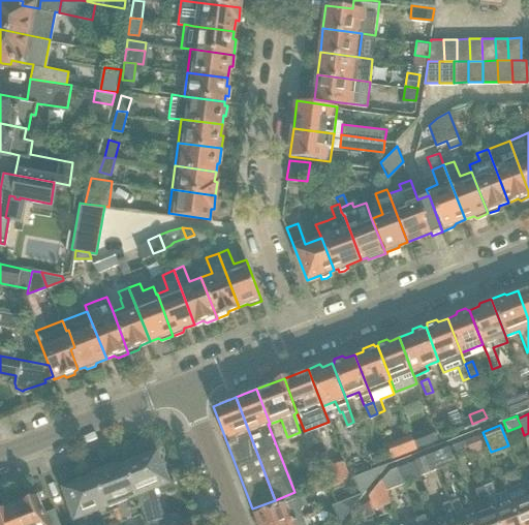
[(433,426),(411,434),(416,446),(438,438),(433,426)]
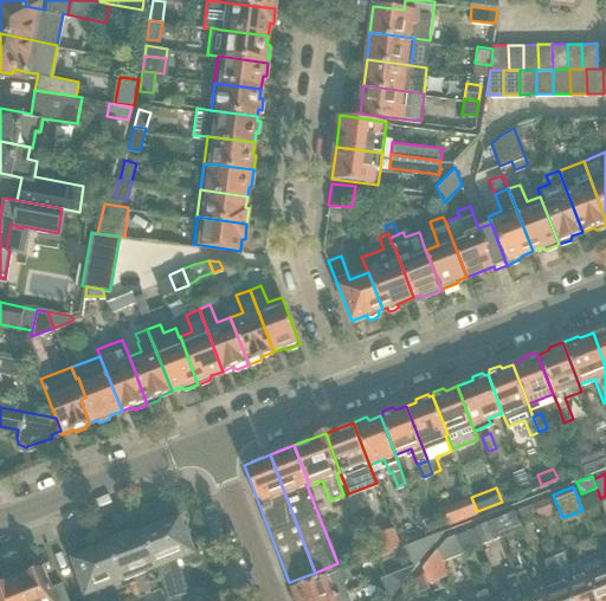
[(535,501),(534,502),(539,516),(541,515),(554,510),(548,497),(548,496),(535,501)]
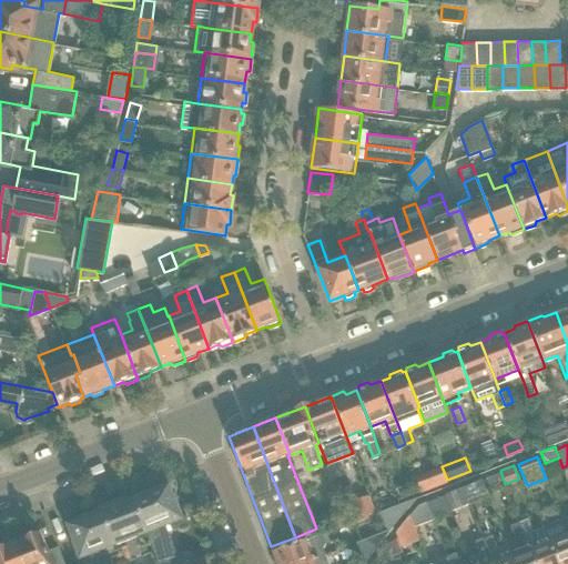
[(442,466),(416,476),(422,490),(423,490),(447,480),(442,466)]
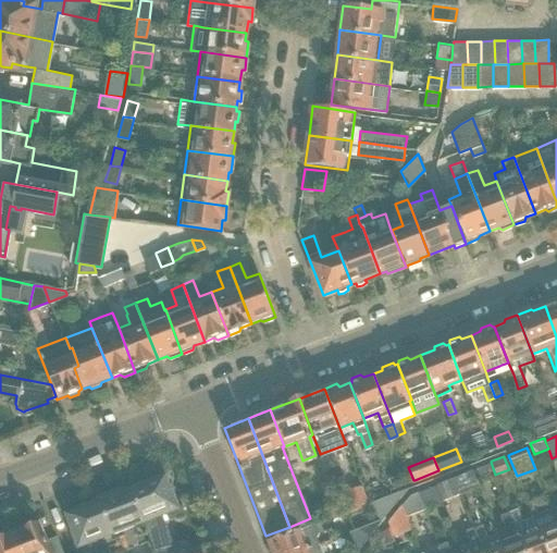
[(491,462),(477,467),(482,480),(495,475),(491,462)]
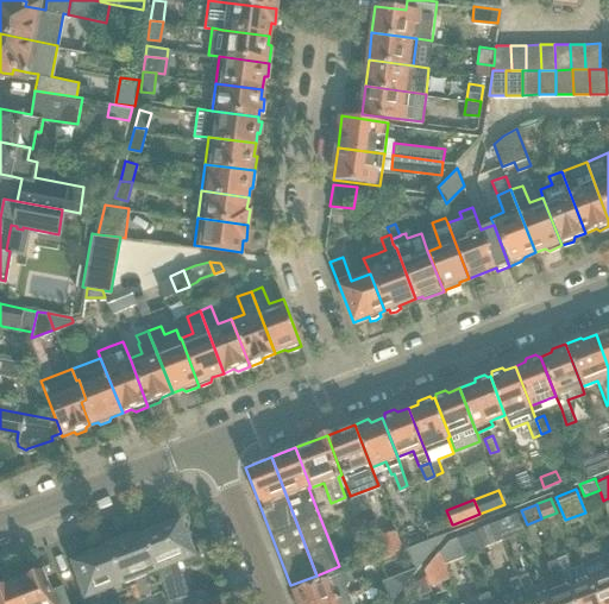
[(518,511),(497,520),(504,538),(525,529),(523,526),(518,511)]
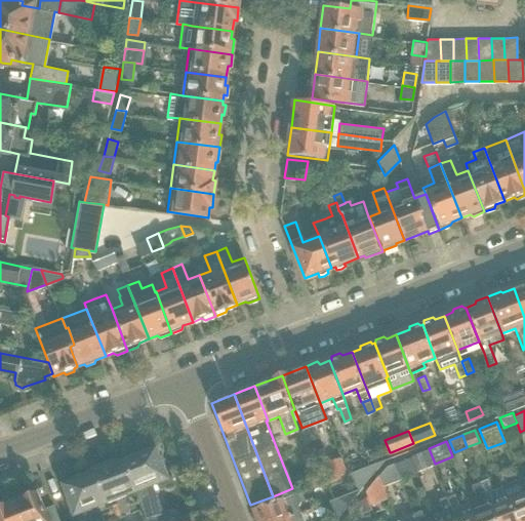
[(142,453),(124,461),(138,499),(142,507),(150,505),(147,497),(148,496),(147,496),(155,493),(152,483),(169,476),(163,461),(160,462),(155,448),(150,450),(148,448),(143,450),(142,453)]
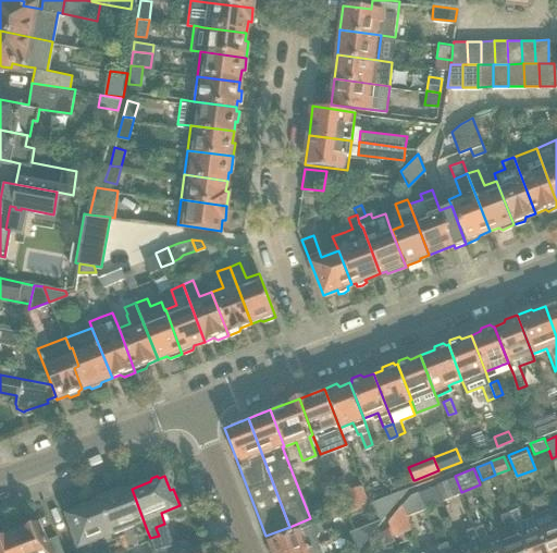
[(455,476),(436,482),(443,499),(461,492),(455,476)]
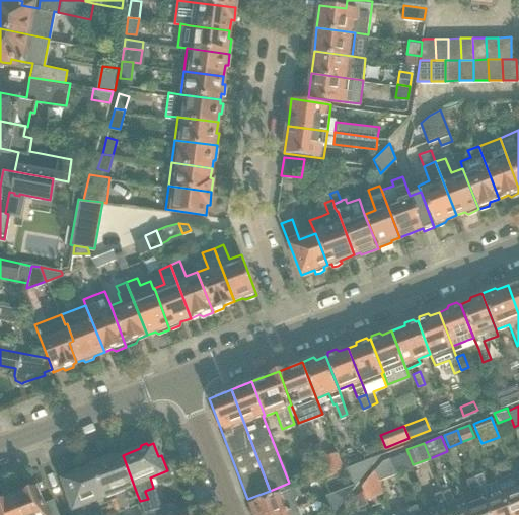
[(413,466),(406,449),(390,456),(390,457),(396,472),(413,466)]
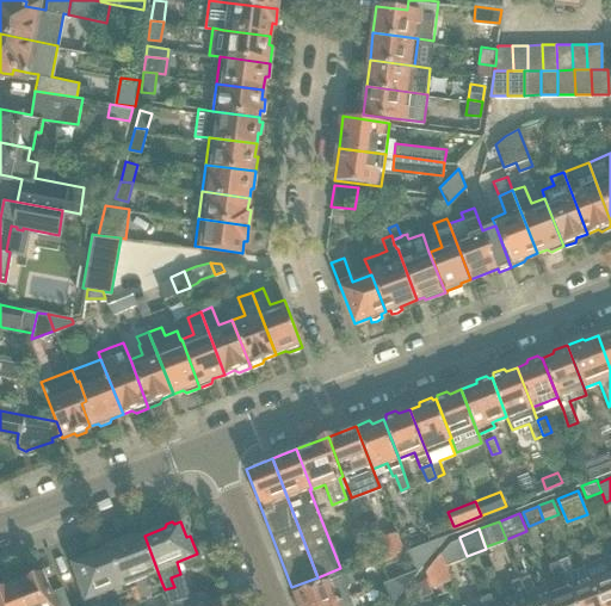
[(107,545),(109,549),(122,583),(146,574),(150,586),(161,581),(144,536),(143,532),(123,540),(121,538),(115,540),(113,544),(107,545)]
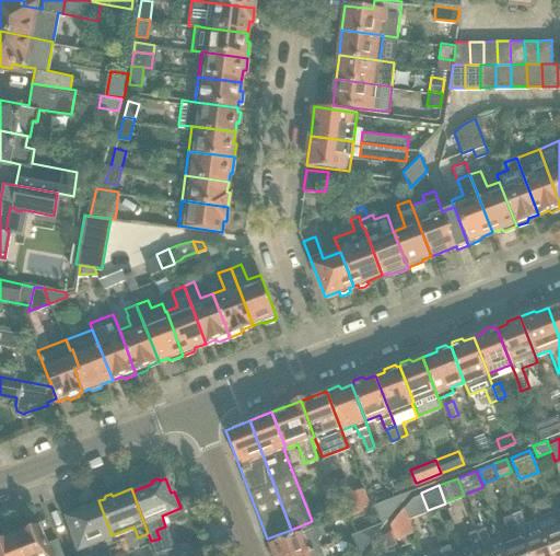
[(410,489),(370,506),(381,521),(382,522),(410,489)]
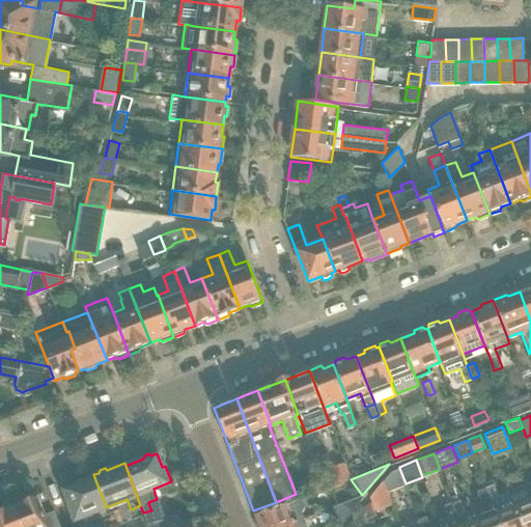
[(391,471),(383,480),(387,491),(406,483),(399,468),(391,471)]
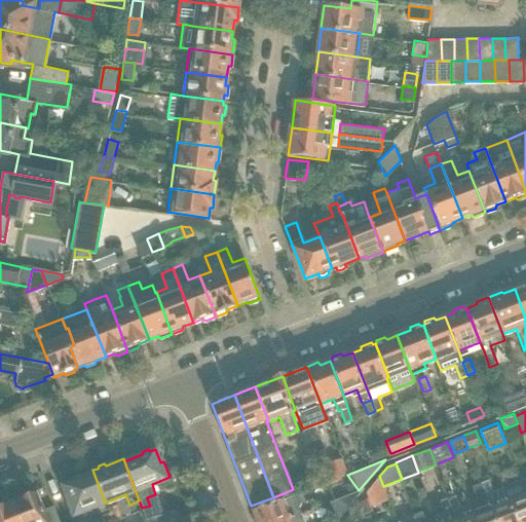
[(307,470),(304,471),(311,488),(323,484),(315,467),(307,470)]
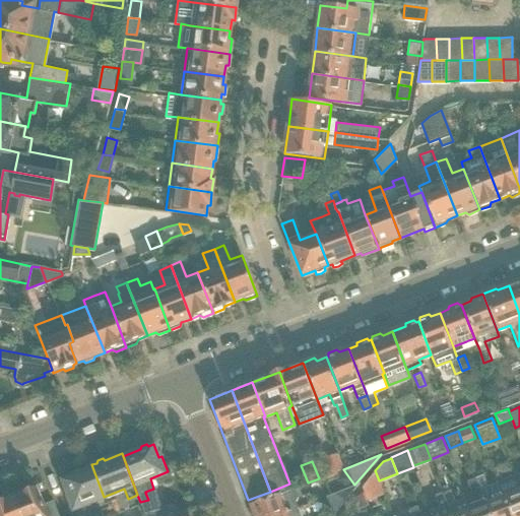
[(70,515),(67,515),(91,515),(90,513),(100,509),(107,506),(104,497),(92,467),(75,474),(72,473),(68,474),(66,477),(63,479),(68,493),(64,494),(70,510),(68,510),(70,515)]
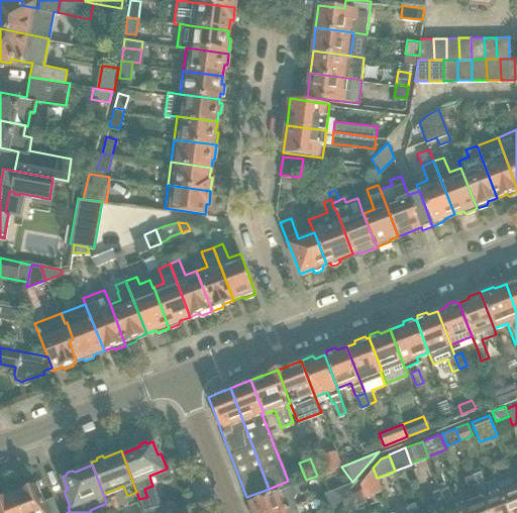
[(373,468),(359,484),(362,489),(364,495),(381,488),(377,478),(373,468)]
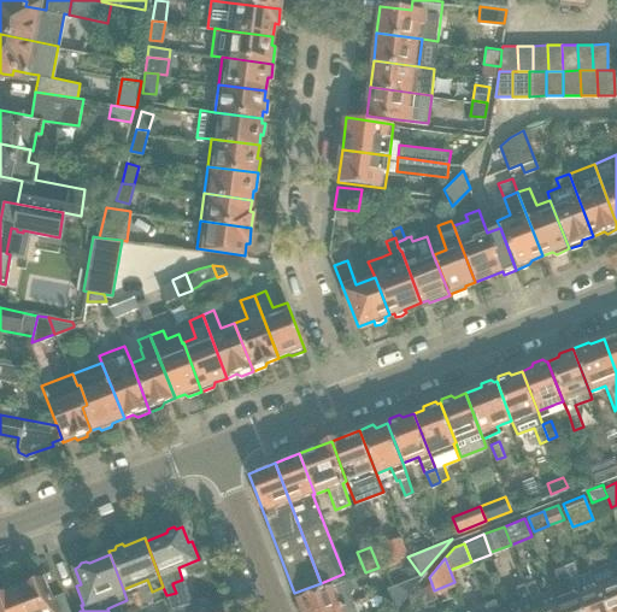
[(574,562),(565,565),(583,611),(606,611),(591,569),(579,574),(574,562)]
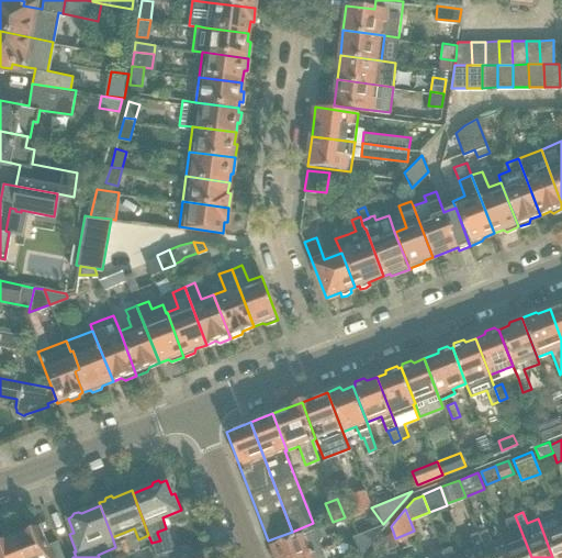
[(555,512),(538,519),(552,557),(561,557),(561,527),(558,515),(555,512)]
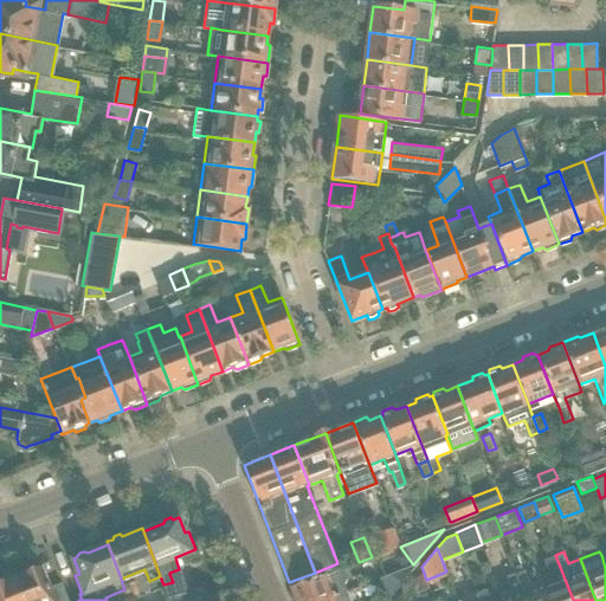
[(540,574),(542,579),(550,600),(573,600),(555,555),(545,559),(549,570),(540,574)]
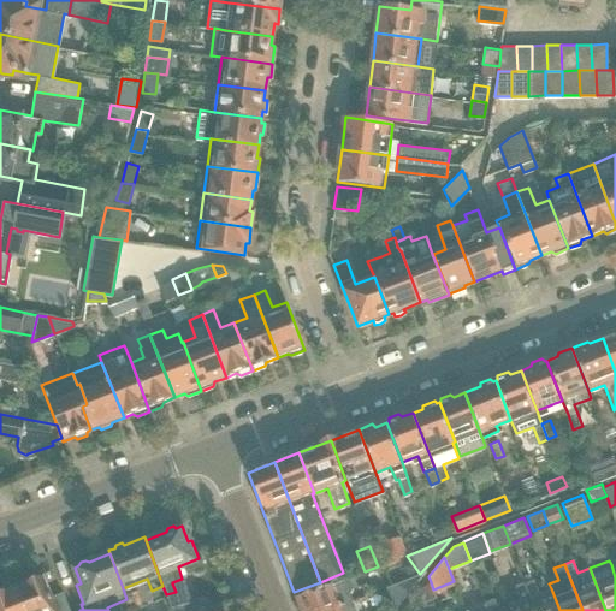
[(294,592),(301,610),(326,610),(351,601),(349,595),(353,588),(349,580),(345,579),(343,573),(320,582),(294,592)]
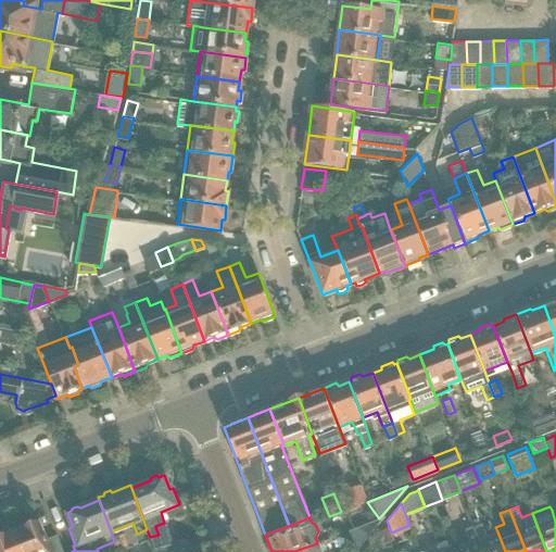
[(378,517),(353,528),(361,543),(379,518),(378,517)]
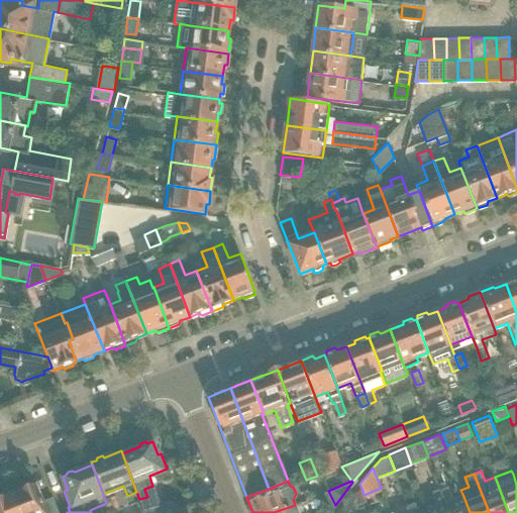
[(23,490),(13,494),(20,512),(58,512),(53,497),(41,501),(35,485),(33,486),(29,485),(24,487),(23,490)]
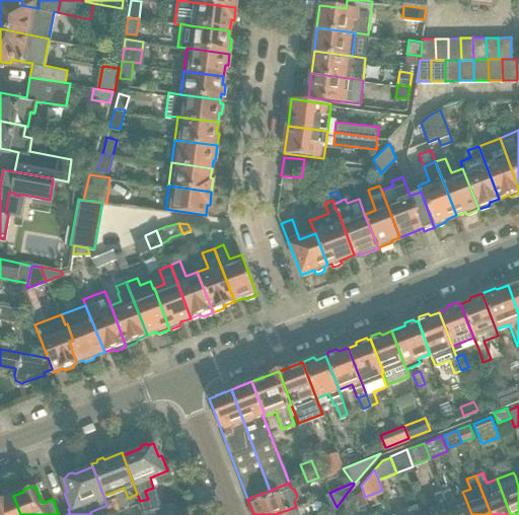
[(449,487),(442,490),(446,502),(451,514),(470,514),(467,505),(464,496),(454,500),(453,500),(449,487)]
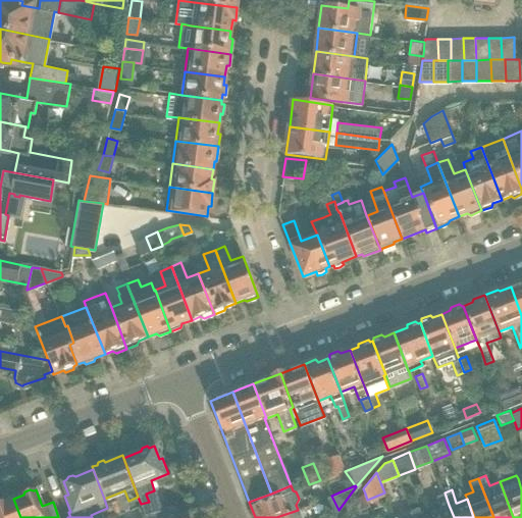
[(432,512),(433,517),(454,517),(449,505),(445,493),(435,497),(439,509),(432,512)]
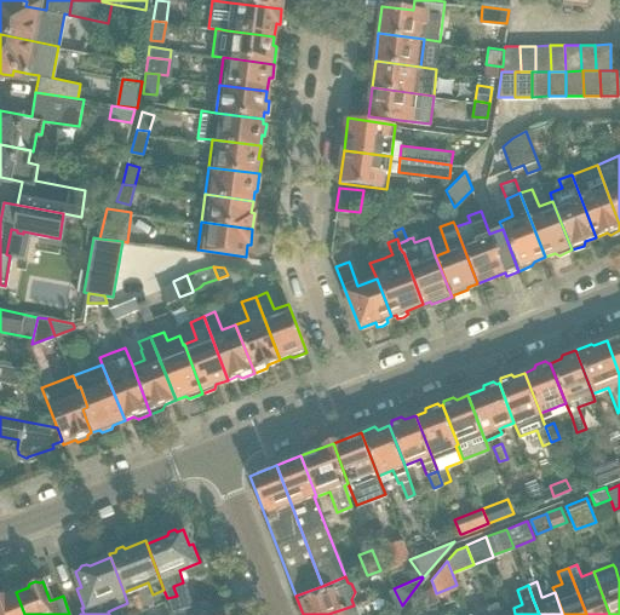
[(434,586),(424,590),(429,603),(438,599),(436,593),(434,586)]
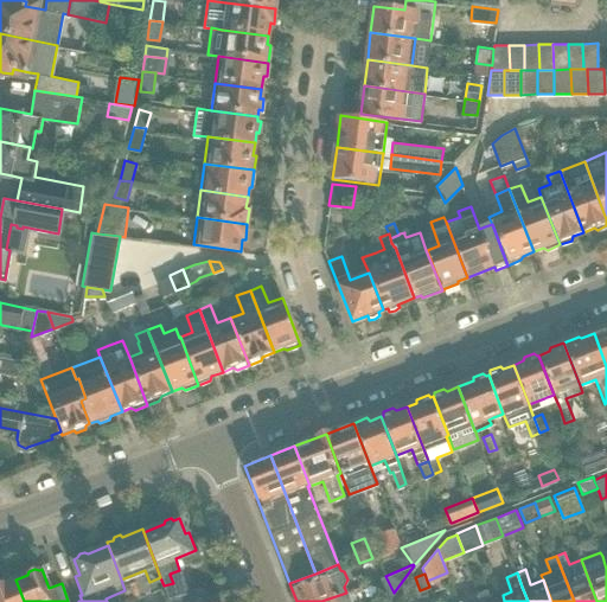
[(0,601),(24,601),(16,580),(4,584),(0,583),(0,601)]
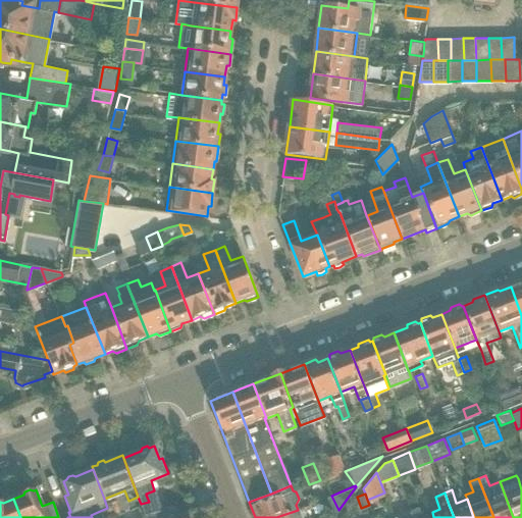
[(170,505),(145,514),(145,516),(146,517),(168,517),(174,516),(174,515),(173,512),(170,505)]
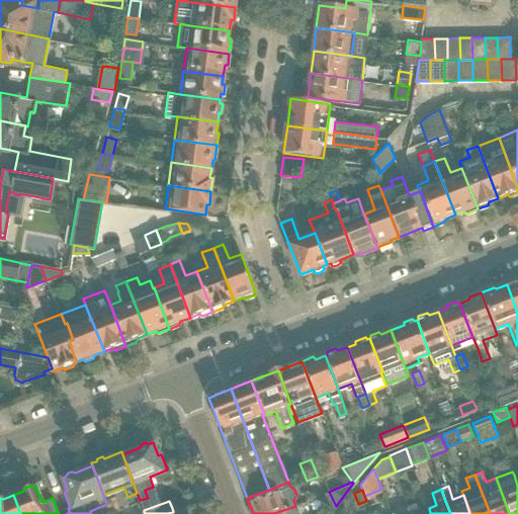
[(409,506),(411,513),(420,513),(416,503),(409,506)]
